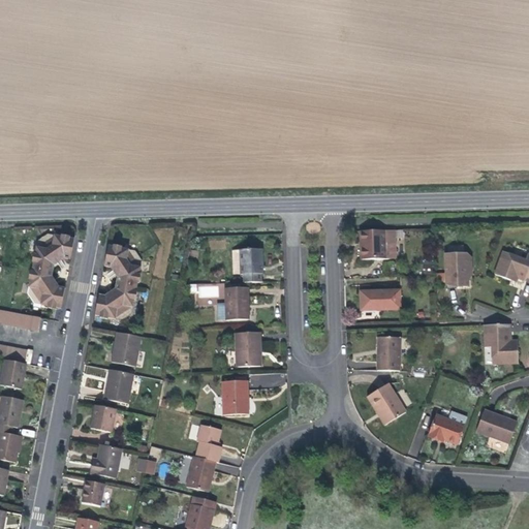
[(384,230),(360,231),(361,260),(393,259),(393,255),(395,255),(395,246),(391,243),(385,244),(384,230)]
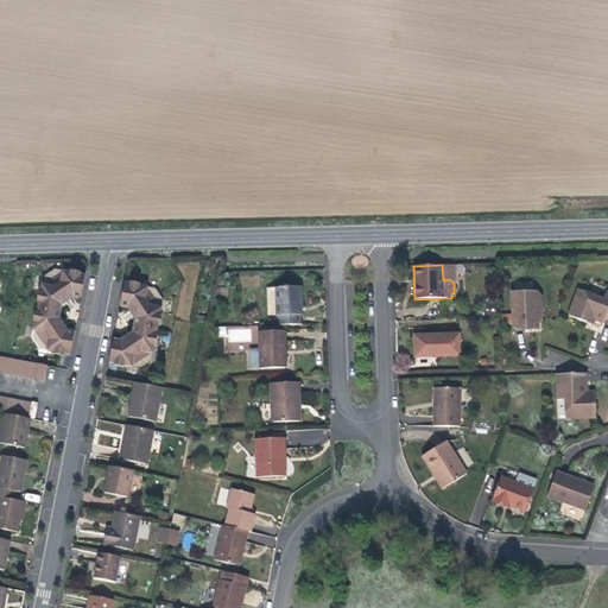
[(80,299),(84,276),(54,270),(42,279),(30,340),(38,350),(69,356),(74,333),(65,331),(57,330),(59,322),(62,305),(63,296),(71,298),(80,299)]
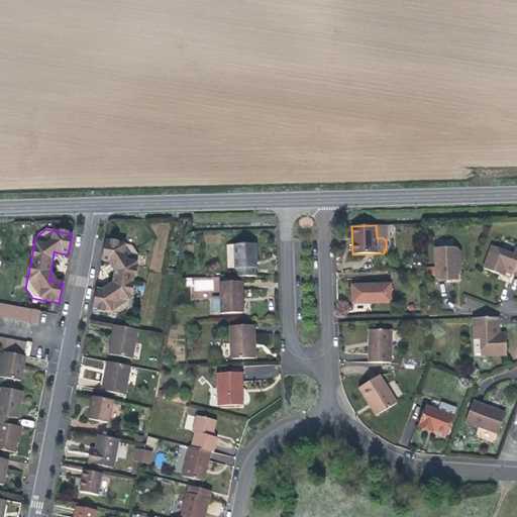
[(130,306),(140,257),(132,245),(106,240),(102,261),(116,264),(111,291),(97,289),(93,308),(119,313),(130,306)]
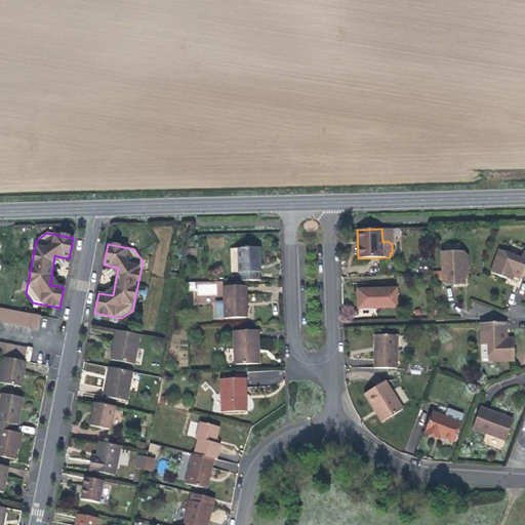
[(260,272),(260,247),(238,248),(239,273),(242,273),(242,281),(258,280),(258,272),(260,272)]
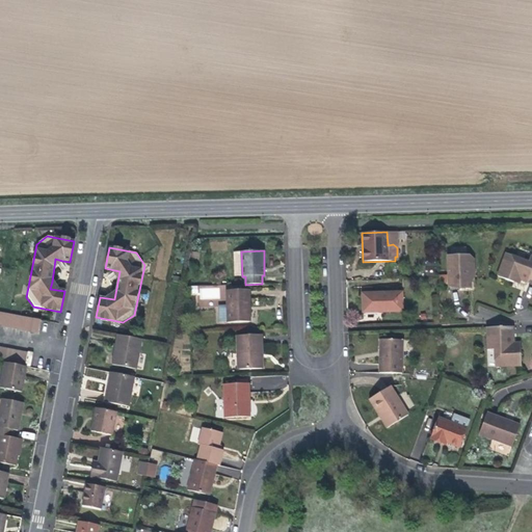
[(528,262),(506,254),(498,276),(513,283),(515,277),(521,280),(529,283),(530,280),(531,280),(531,256),(528,262)]
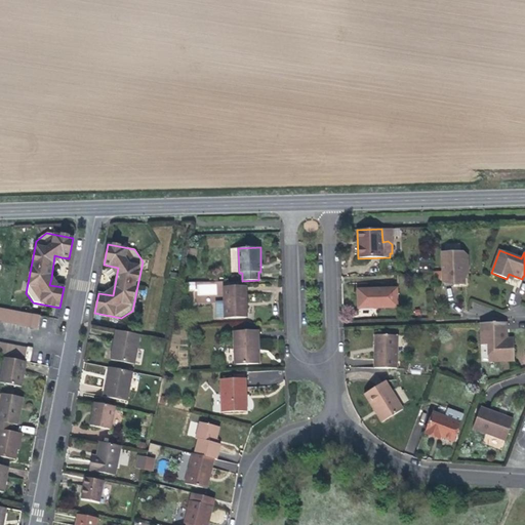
[(468,255),(463,251),(442,252),(443,283),(459,282),(459,285),(465,285),(465,273),(462,273),(461,265),(468,265),(468,255)]
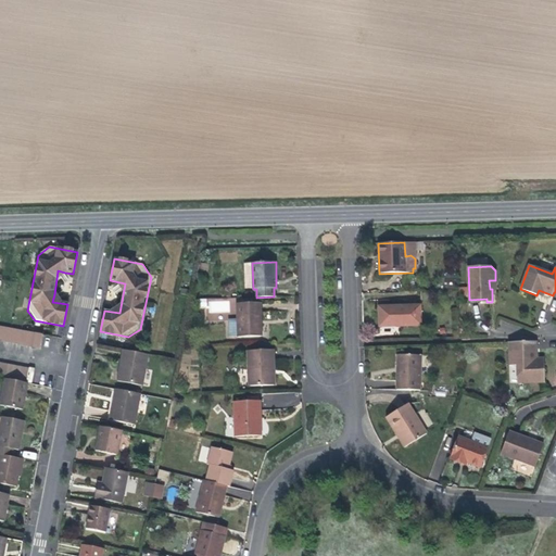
[(261,303),(237,303),(237,319),(228,319),(229,336),(238,336),(238,337),(262,337),(261,324),(260,324),(260,319),(261,319),(261,303)]
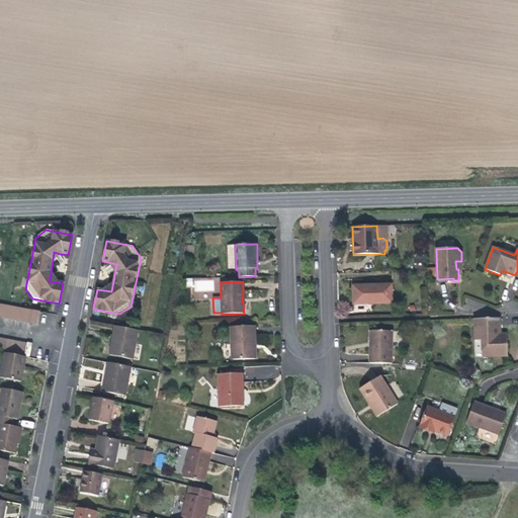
[(393,303),(392,284),(352,285),(353,305),(393,303)]
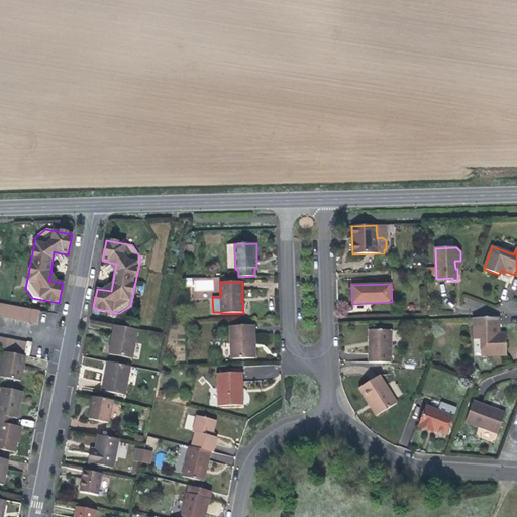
[(39,312),(0,304),(0,318),(36,325),(39,312)]
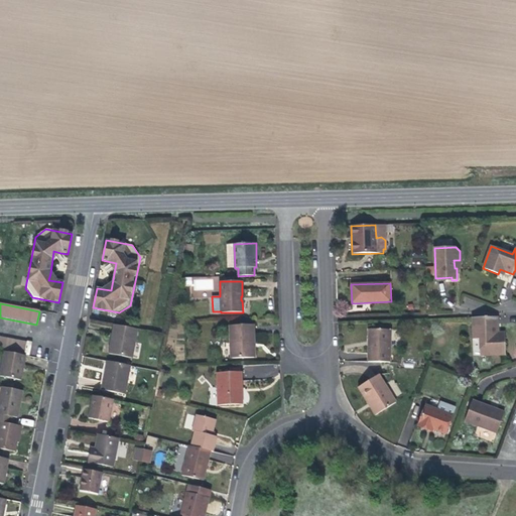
[(497,316),(472,317),(473,340),(480,340),(480,356),(505,355),(505,338),(498,338),(498,333),(497,316)]
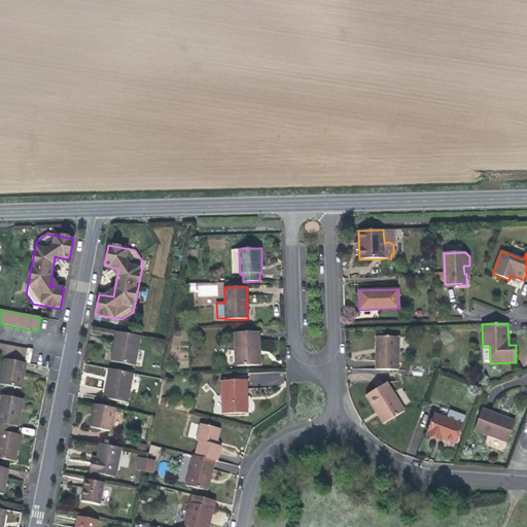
[(140,336),(116,331),(111,361),(135,365),(140,336)]
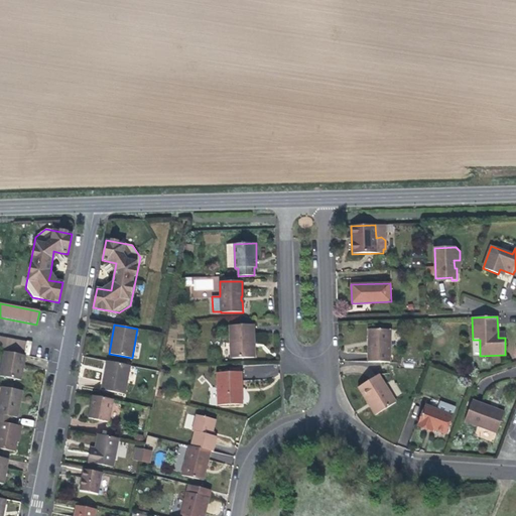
[(254,358),(253,325),(231,326),(231,359),(254,358)]
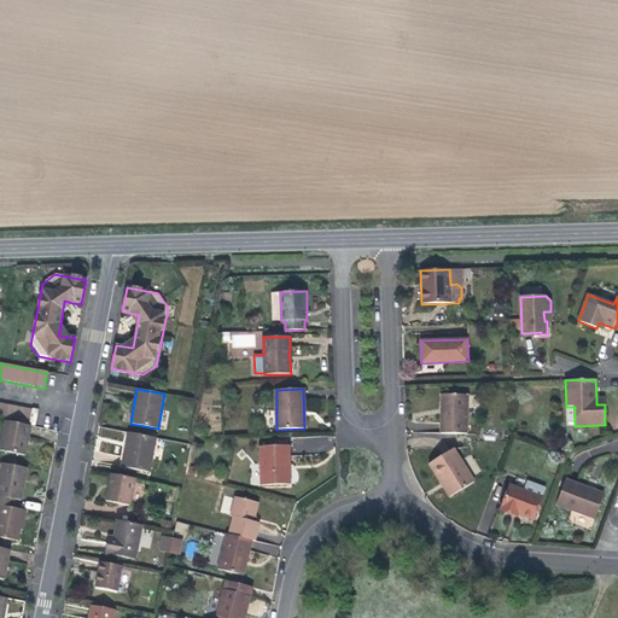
[(467,433),(468,395),(444,395),(444,413),(441,414),(441,433),(467,433)]
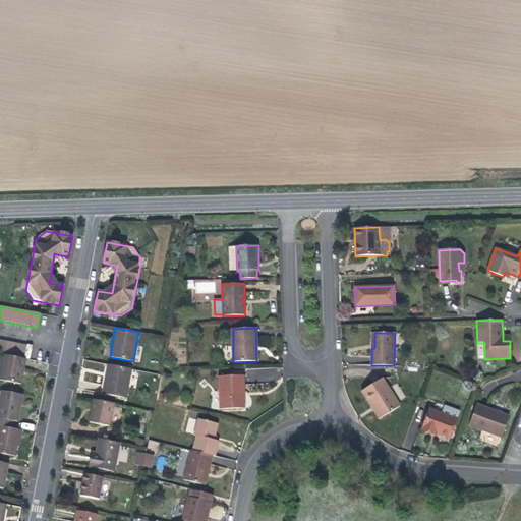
[(0,354),(2,355),(24,359),(24,358),(23,358),(26,345),(0,340),(0,354)]
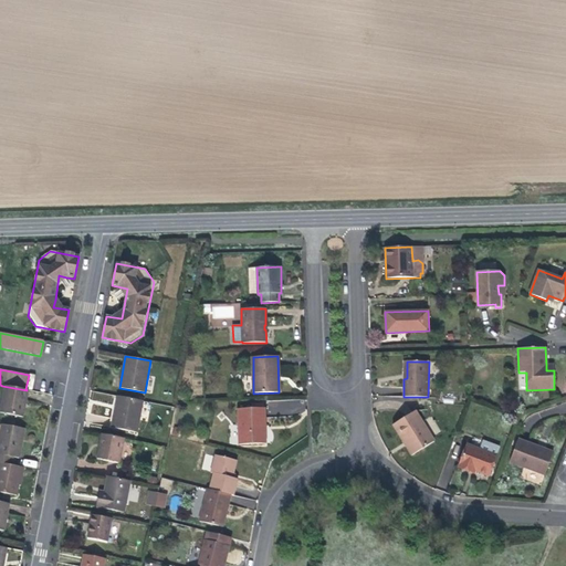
[(0,412),(21,417),(27,390),(2,386),(0,397),(0,412)]
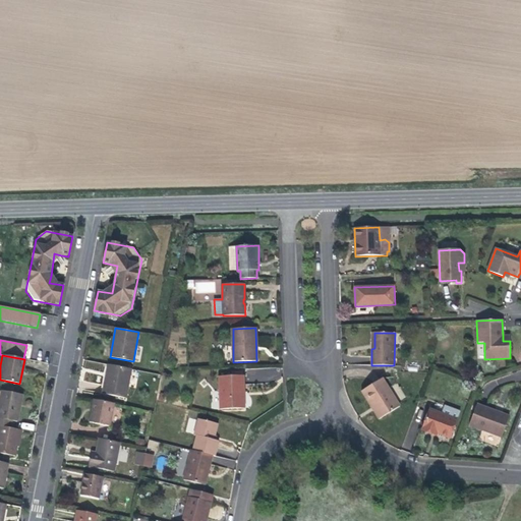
[(126,398),(131,369),(108,364),(103,394),(126,398)]
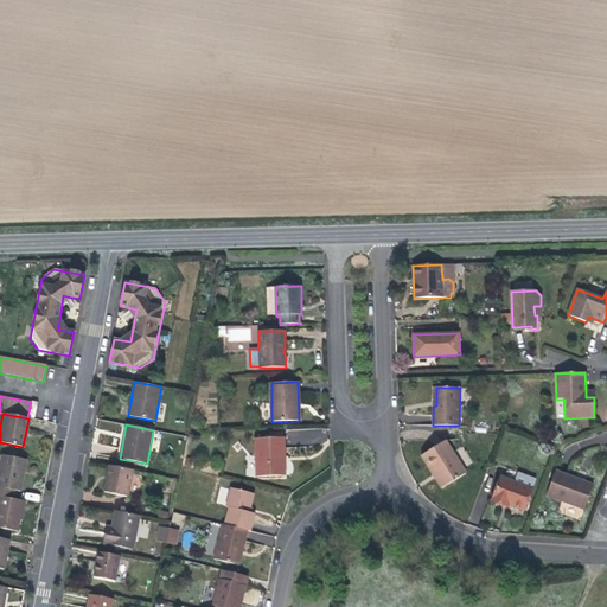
[(283,438),(255,439),(256,477),(282,475),(281,457),(285,457),(283,438)]
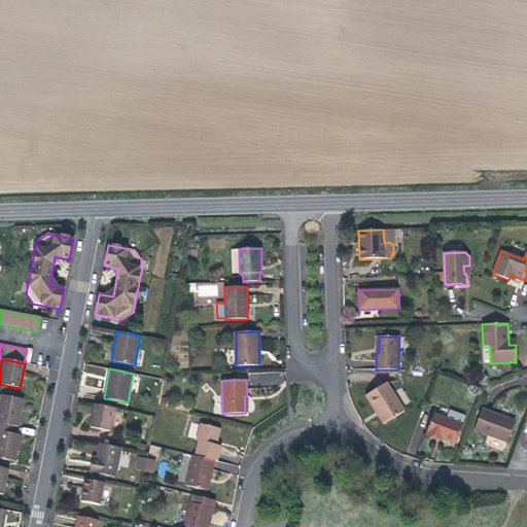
[(405,411),(387,383),(365,395),(384,424),(405,411)]
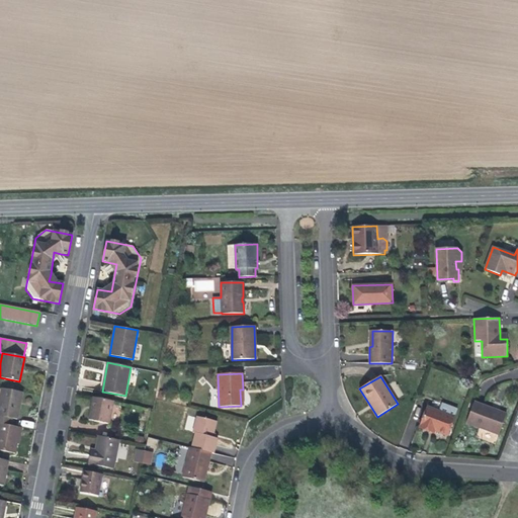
[(18,419),(22,393),(2,389),(0,400),(0,424),(1,424),(11,426),(13,419),(18,419)]
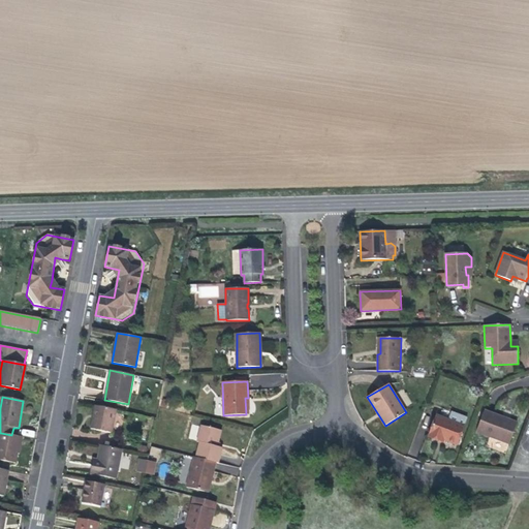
[(116,409),(95,406),(91,429),(112,433),(116,409)]
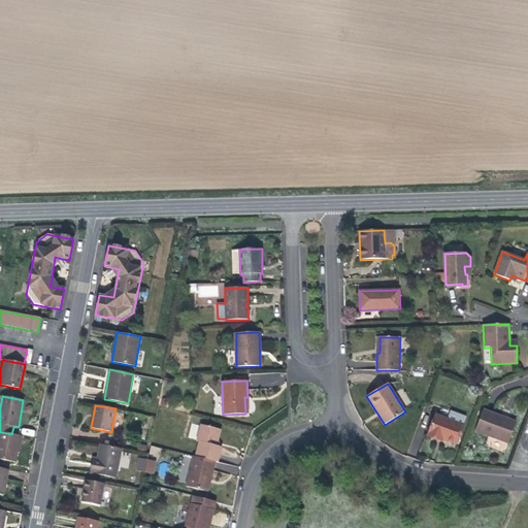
[(516,422),(484,409),(475,431),(508,443),(516,422)]
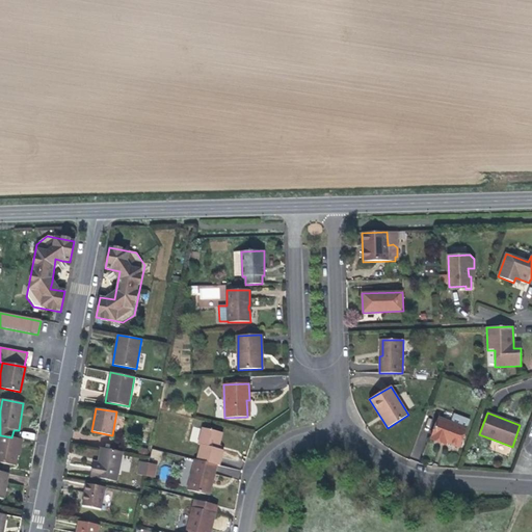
[(467,428),(439,418),(431,440),(442,444),(443,441),(447,443),(459,448),(467,428)]
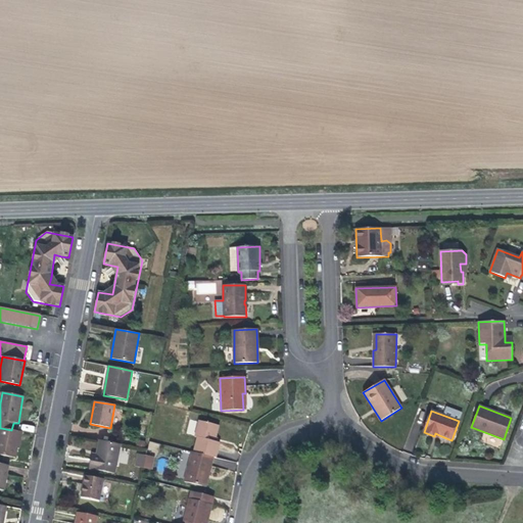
[(215,441),(219,426),(199,421),(194,437),(197,437),(193,453),(214,458),(216,458),(220,442),(215,441)]
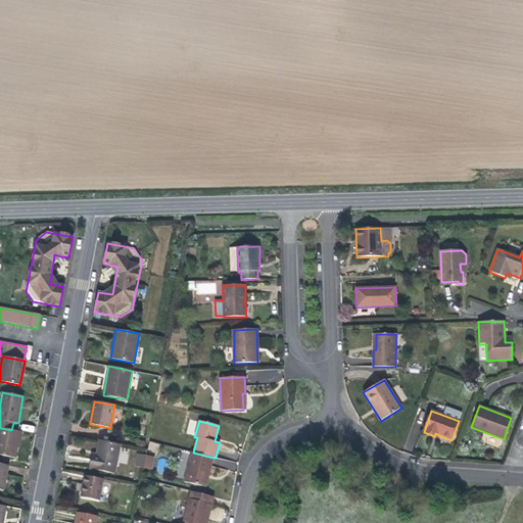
[(0,455),(16,459),(21,432),(11,430),(1,428),(0,432),(0,455)]
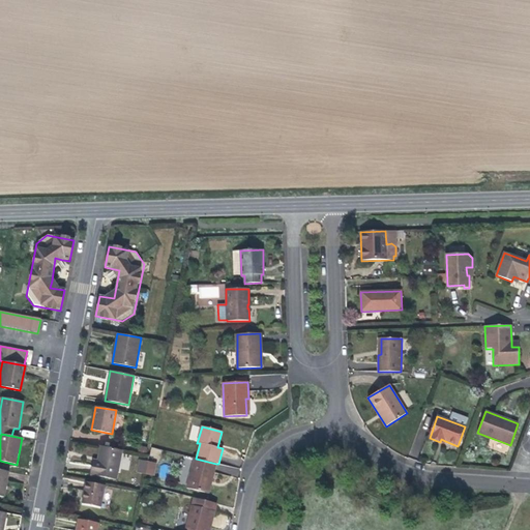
[(122,450),(100,446),(97,462),(97,465),(92,465),(90,475),(116,480),(122,450)]
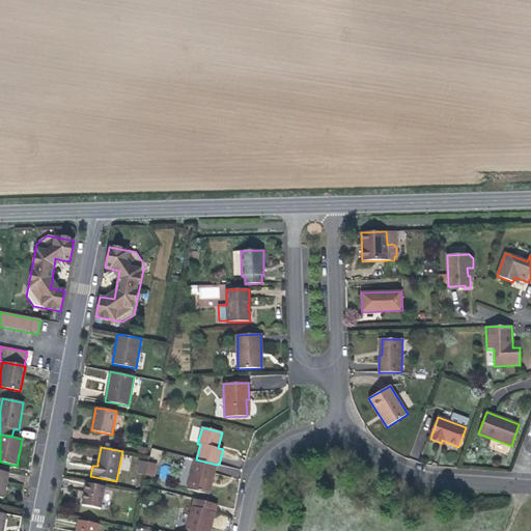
[(210,495),(217,465),(196,459),(195,458),(187,488),(210,495)]
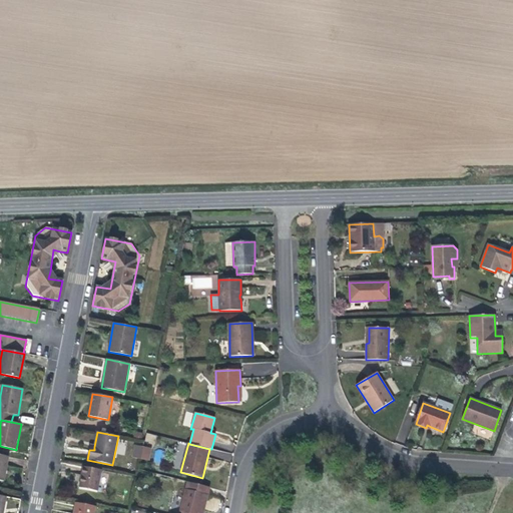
[(149,460),(151,447),(134,444),(132,457),(149,460)]
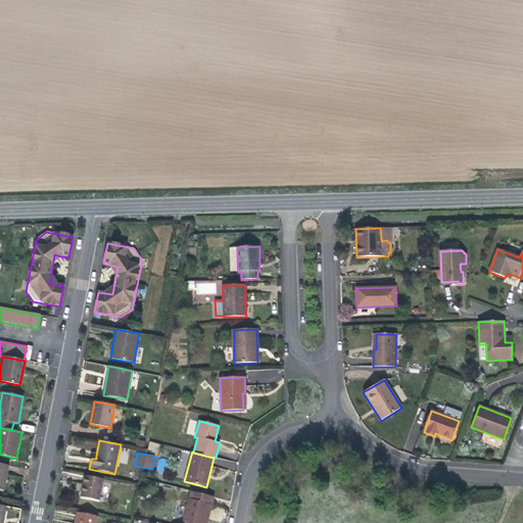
[(10,467),(0,464),(0,490),(8,492),(9,484),(7,483),(10,467)]
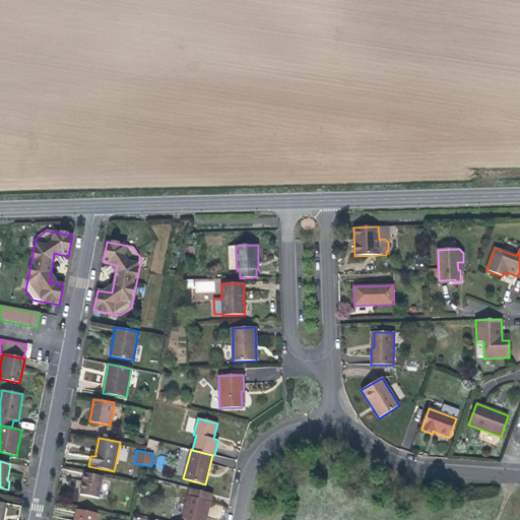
[(103,476),(84,473),(80,495),(99,498),(103,476)]
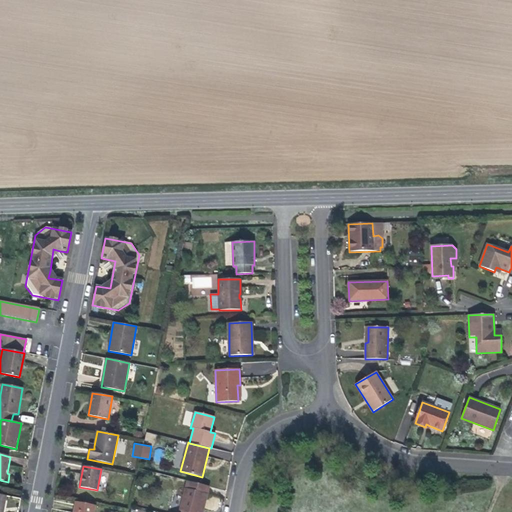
[(200,511),(205,494),(207,494),(209,487),(187,481),(179,511),(200,511)]
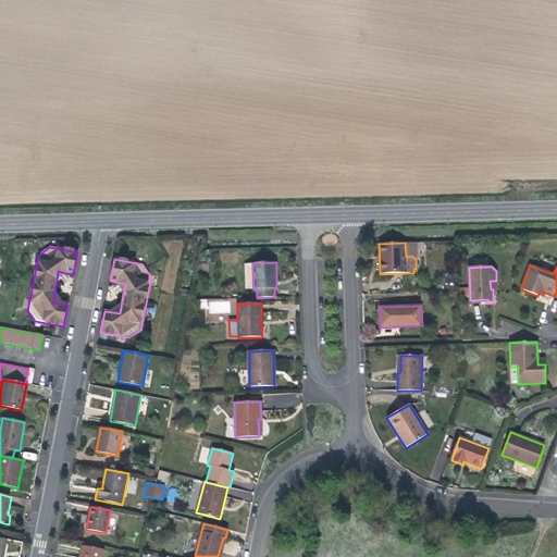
[(101,556),(103,549),(83,545),(79,556),(101,556)]
